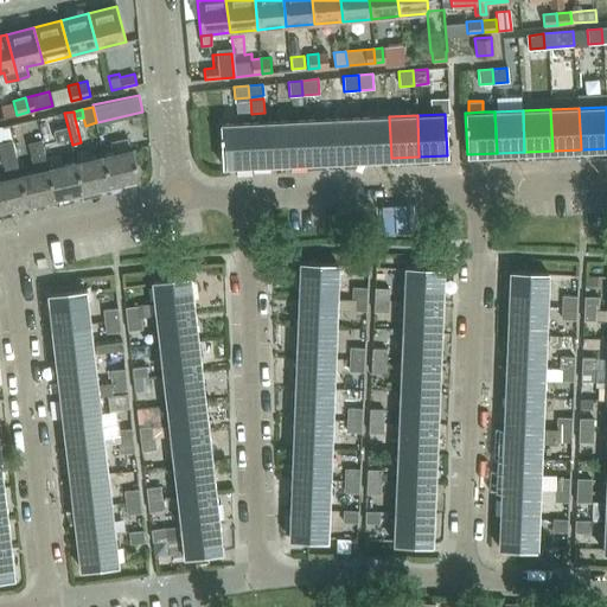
[(389,116),(362,117),(364,159),(391,158),(389,116)]
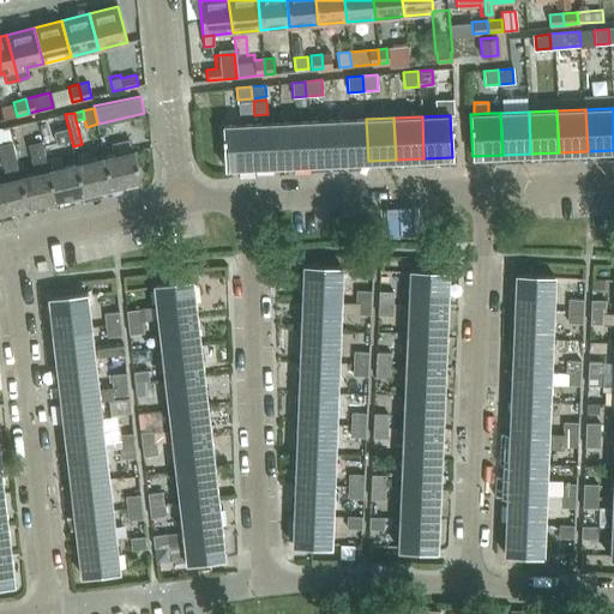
[(366,119),(337,120),(339,162),(368,161),(366,119)]
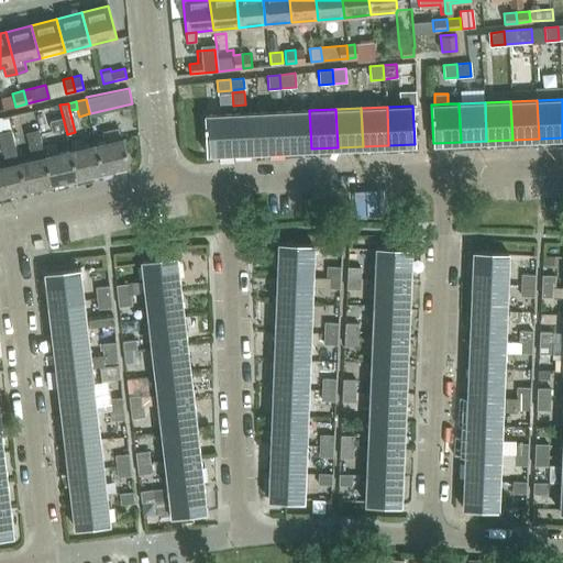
[(309,110),(284,111),(286,151),(311,148),(309,110)]
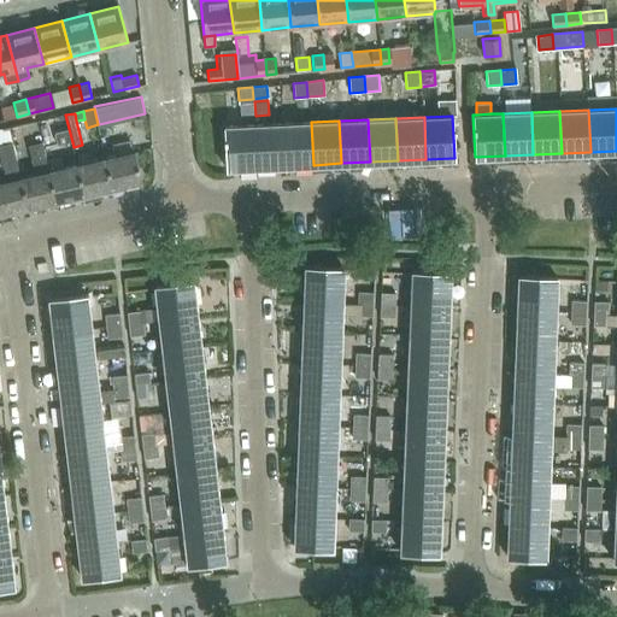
[(311,122),(283,123),(285,166),(313,165),(311,122)]
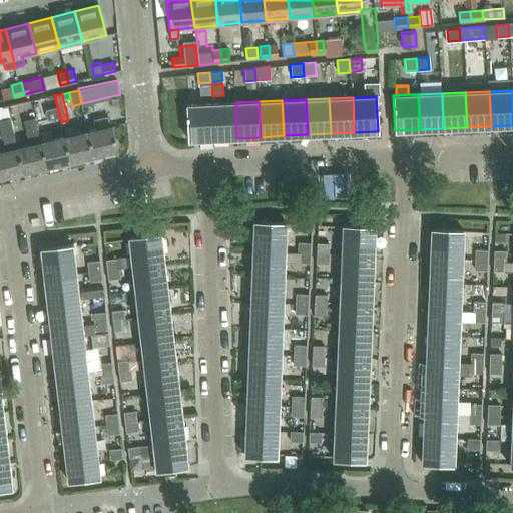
[(235,102),(211,103),(213,139),(236,138),(235,102)]
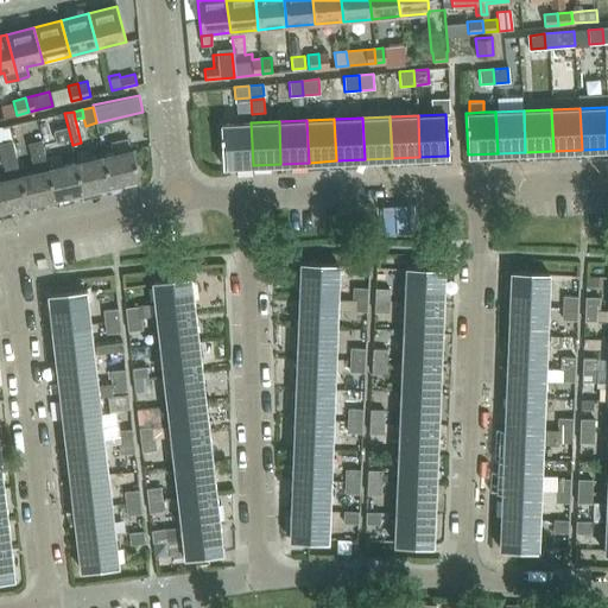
[(251,122),(221,124),(222,166),(253,165),(251,122)]
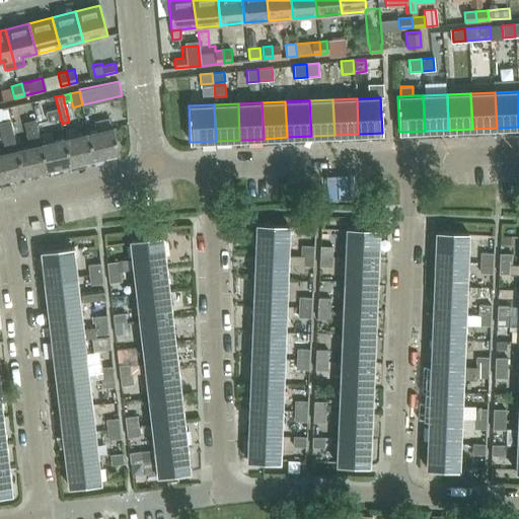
[(6,107),(0,108),(0,121),(9,120),(7,110),(6,107)]
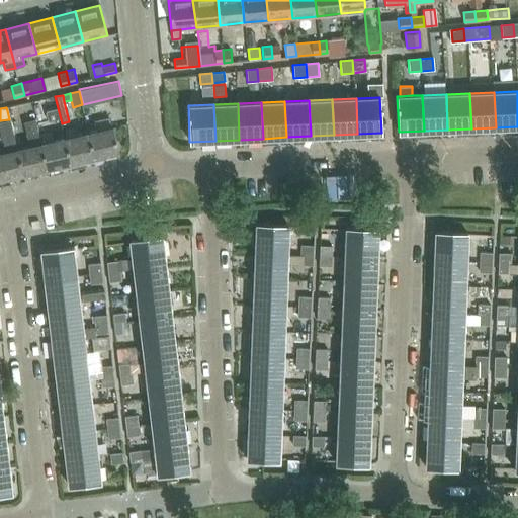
[(45,111),(46,114),(48,121),(60,118),(58,108),(45,111)]
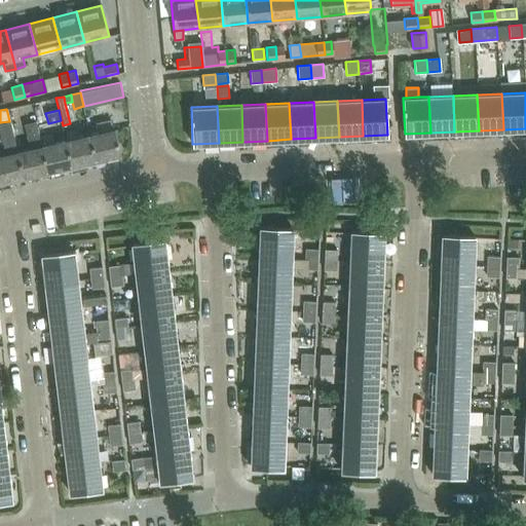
[(90,134),(96,158),(120,152),(115,127),(112,128),(110,119),(98,122),(100,132),(90,134)]
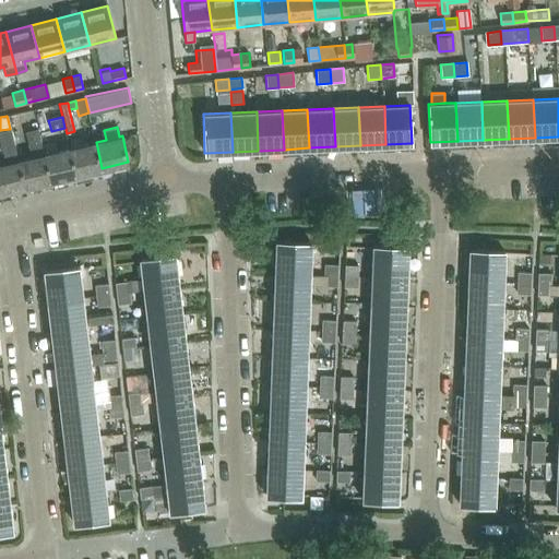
[(31,157),(19,159),(25,187),(50,180),(45,154),(44,154),(37,128),(25,131),(31,157)]
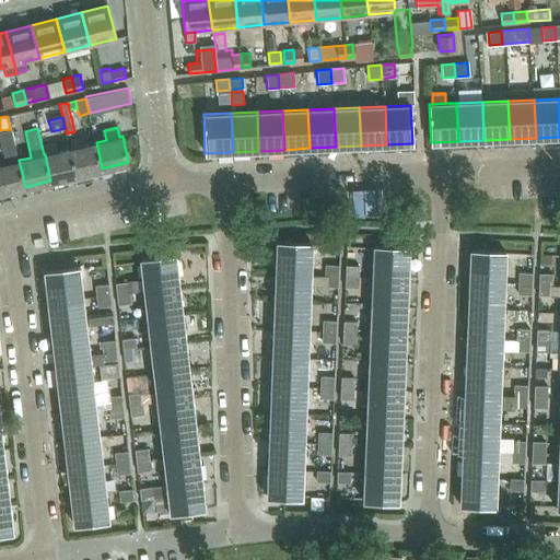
[(0,193),(25,187),(19,160),(18,161),(12,139),(10,129),(0,130),(0,193)]
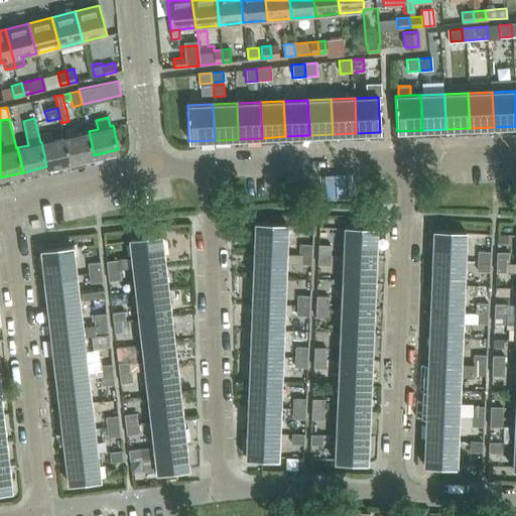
[(89,131),(65,136),(71,161),(94,155),(89,131)]
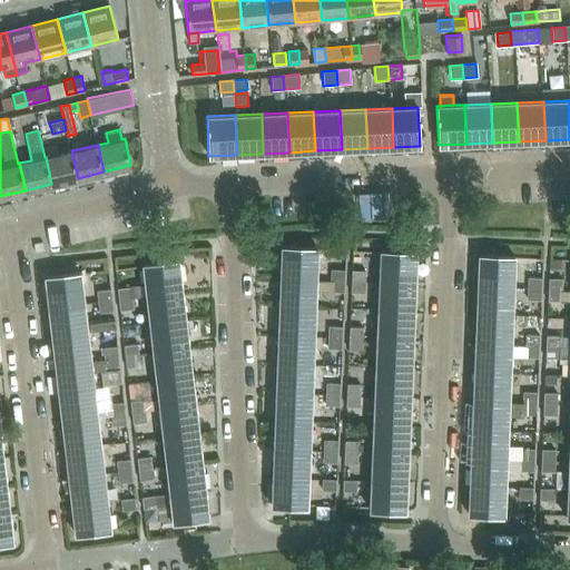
[(71,150),(46,157),(51,184),(78,178),(71,150)]
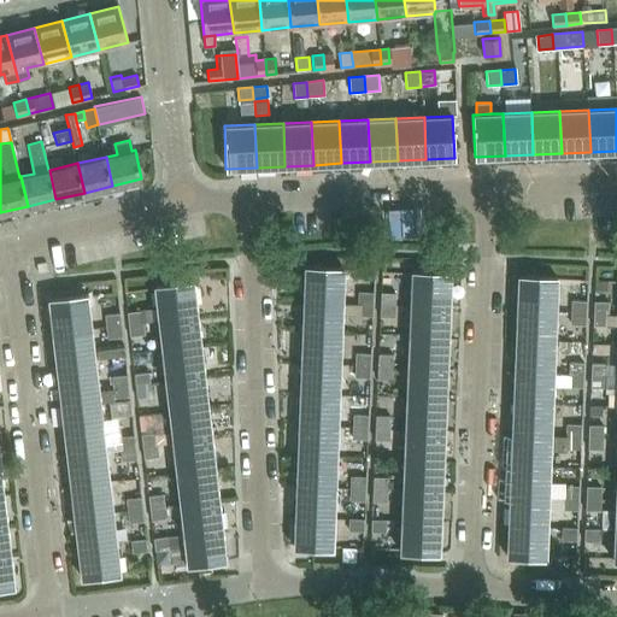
[(305,266),(304,301),(341,303),(342,268),(305,266)]
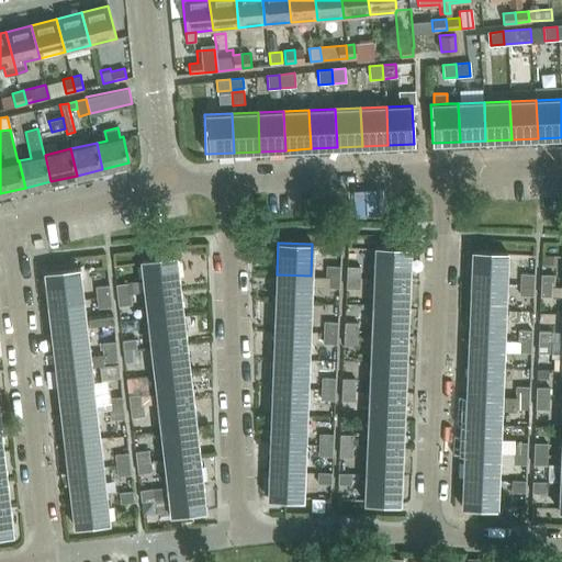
[(375,249),(374,277),(408,278),(409,248),(375,247),(375,249)]
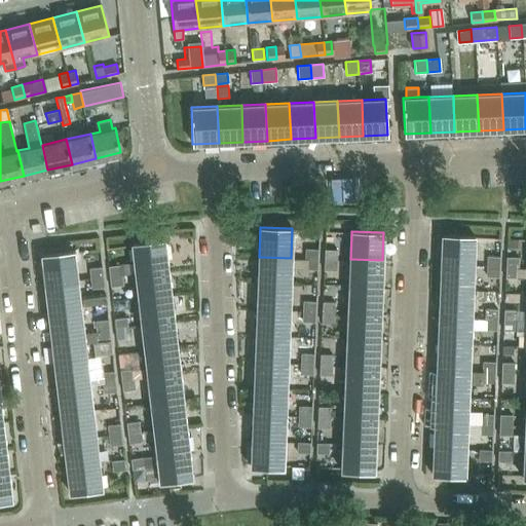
[(442,234),(441,263),(474,265),(475,236),(442,234)]
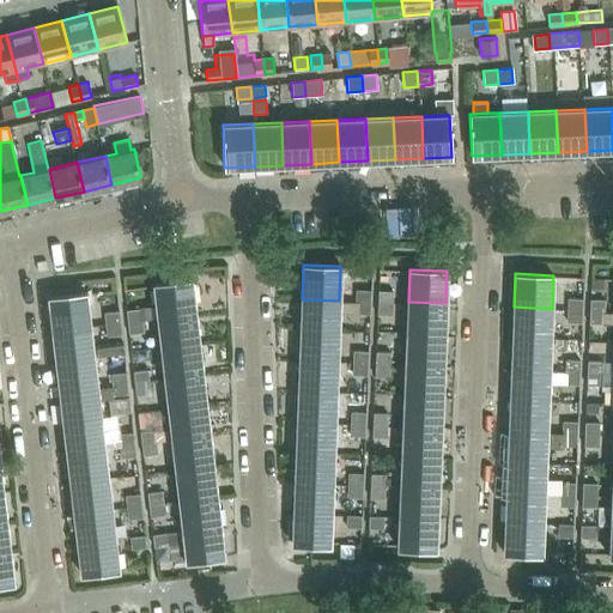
[(157,305),(141,308),(143,319),(158,317),(195,313),(192,279),(153,284),(155,286),(157,305)]
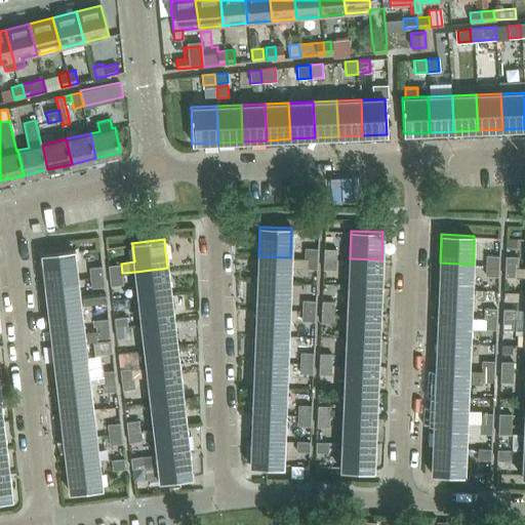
[(507,239),(506,247),(517,247),(517,240),(507,239)]
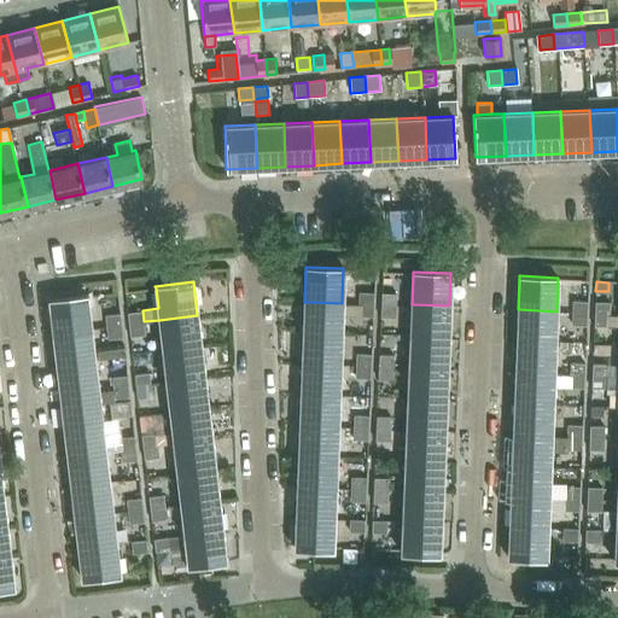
[(359,291),(359,304),(373,304),(373,292),(359,291)]
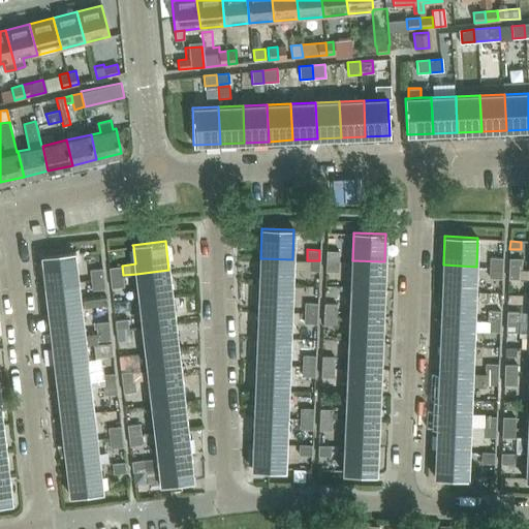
[(327,250),(327,260),(339,261),(339,251),(327,250)]
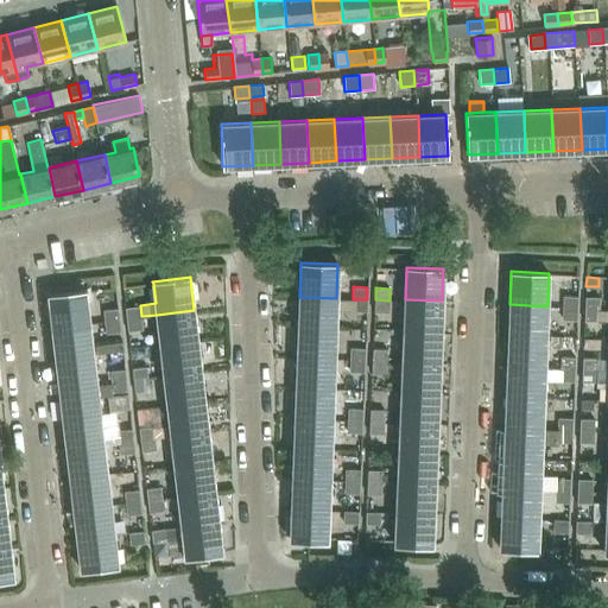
[(86,290),(48,295),(52,327),(89,323),(86,291),(86,290)]
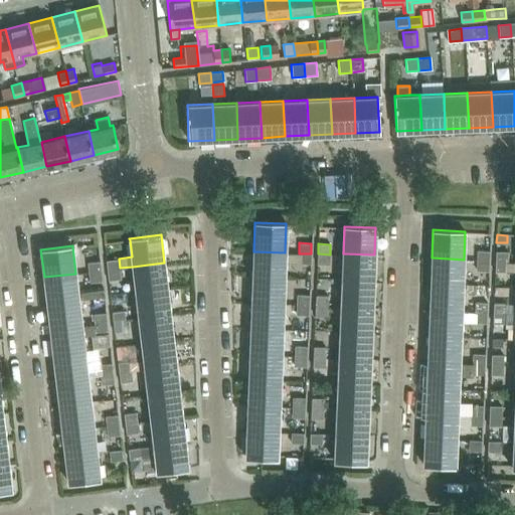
[(488,261),(489,250),(477,249),(476,260),(488,261)]
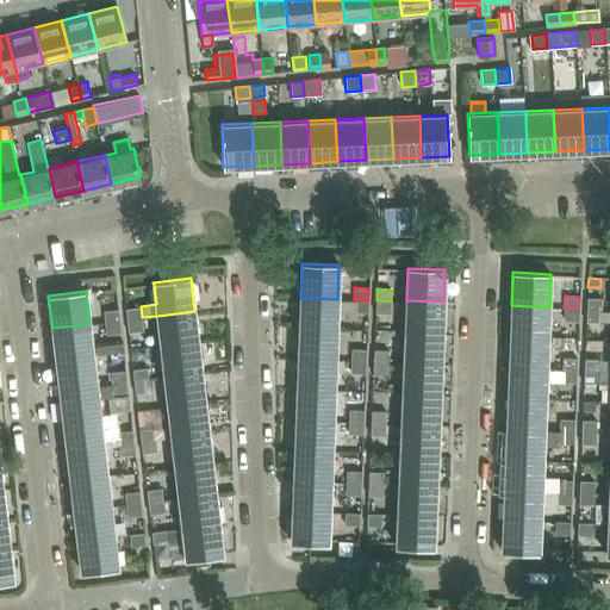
[(601,309),(601,297),(586,297),(586,309),(601,309)]
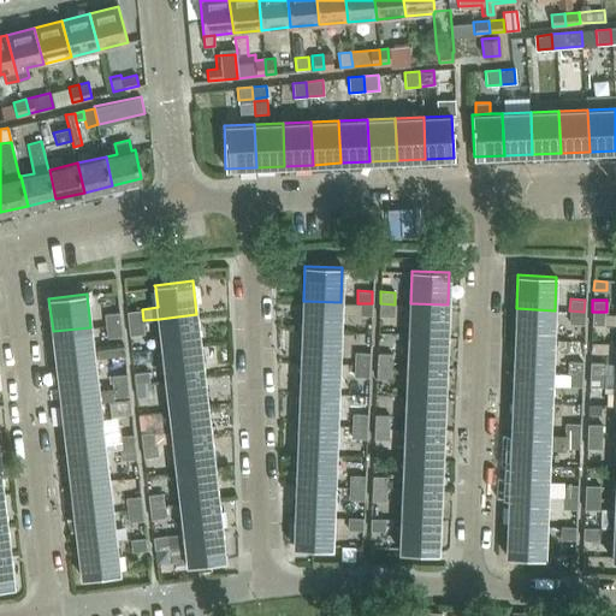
[(303,301),(302,331),(339,332),(341,302),(303,301)]
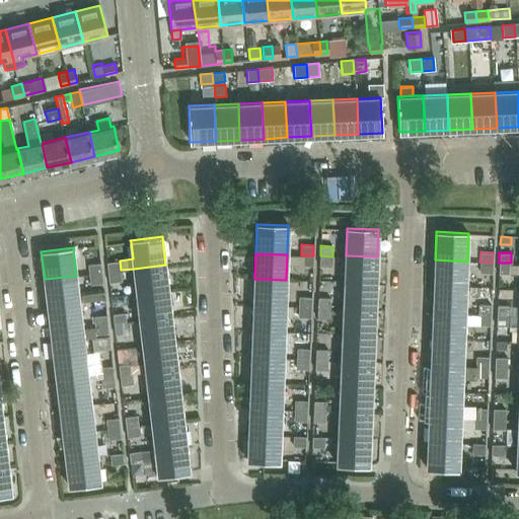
[(301,255),(300,266),(312,267),(313,255),(301,255)]
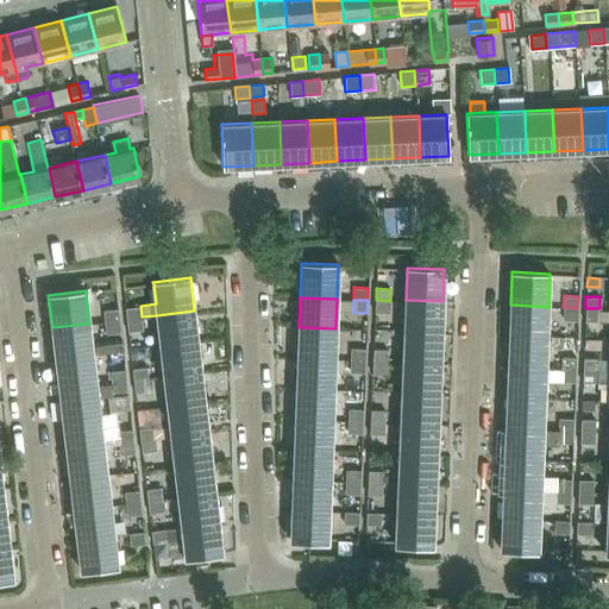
[(376,300),(375,313),(389,313),(390,301),(376,300)]
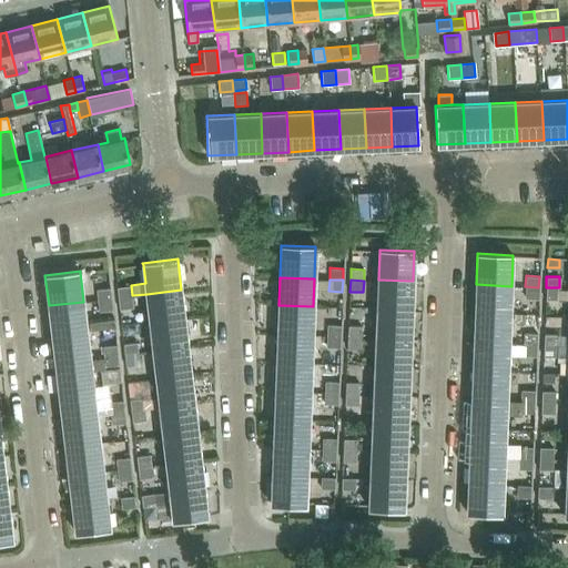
[(378,282),(377,307),(412,308),(413,281),(378,280),(378,282)]
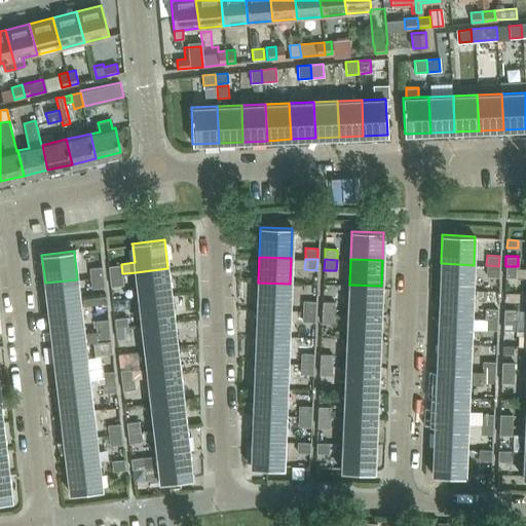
[(441,263),(440,290),(472,291),(474,265),(441,263)]
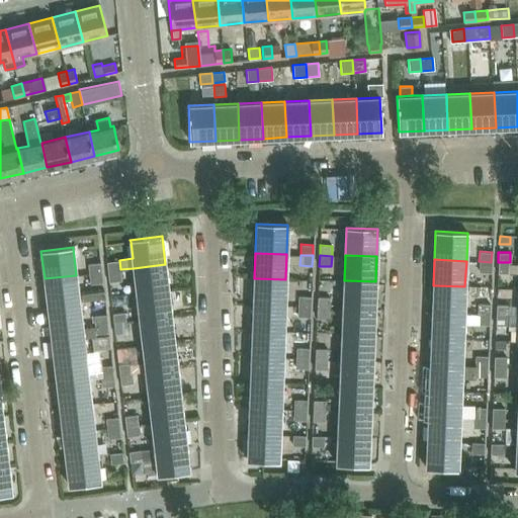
[(106,261),(107,271),(120,269),(119,260),(106,261)]
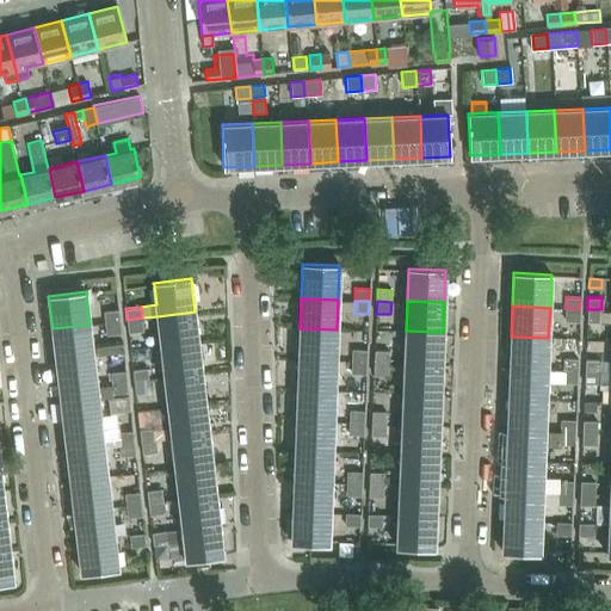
[(565,308),(565,320),(579,321),(579,309),(565,308)]
